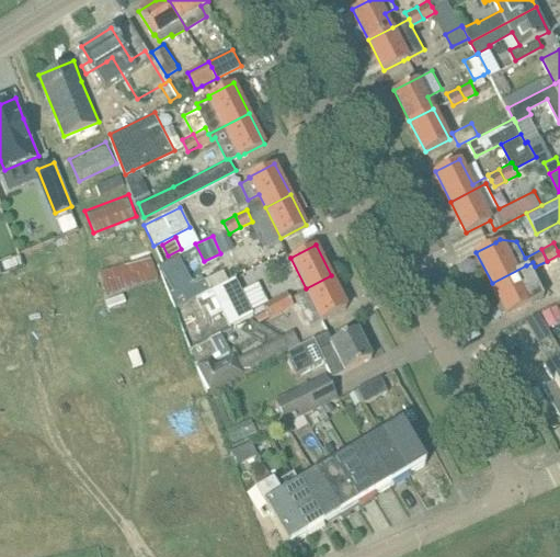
[(98,269),(106,293),(159,274),(150,250),(98,269)]
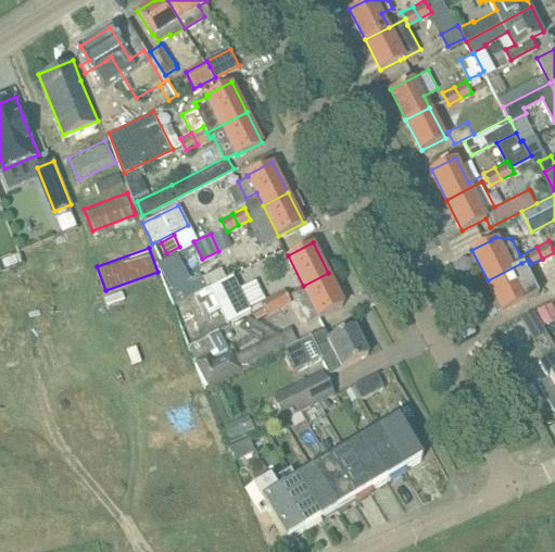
[(538,293),(521,263),(488,280),(503,311),(538,293)]
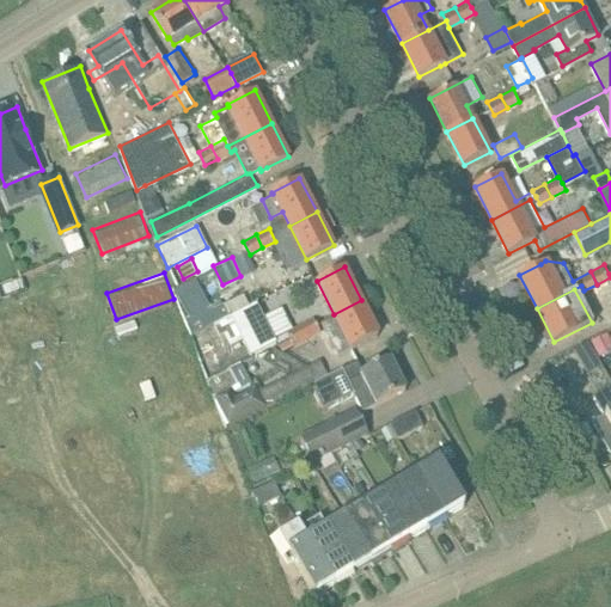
[(236,298),(218,306),(222,314),(240,306),(236,298)]
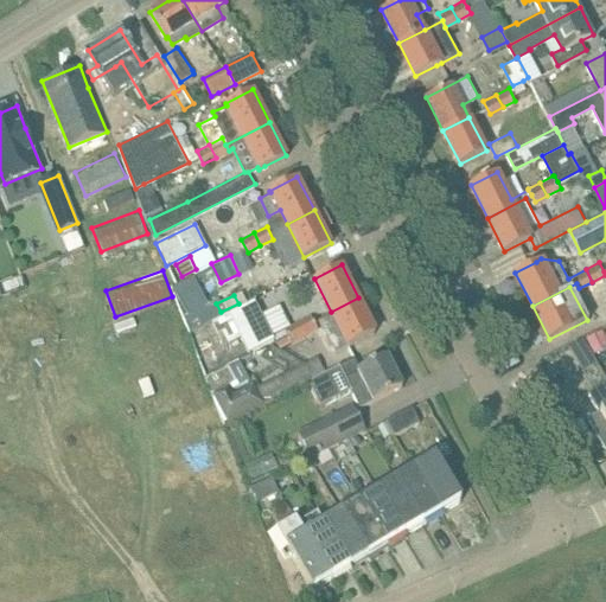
[(255,296),(229,311),(248,350),(275,337),(255,296)]
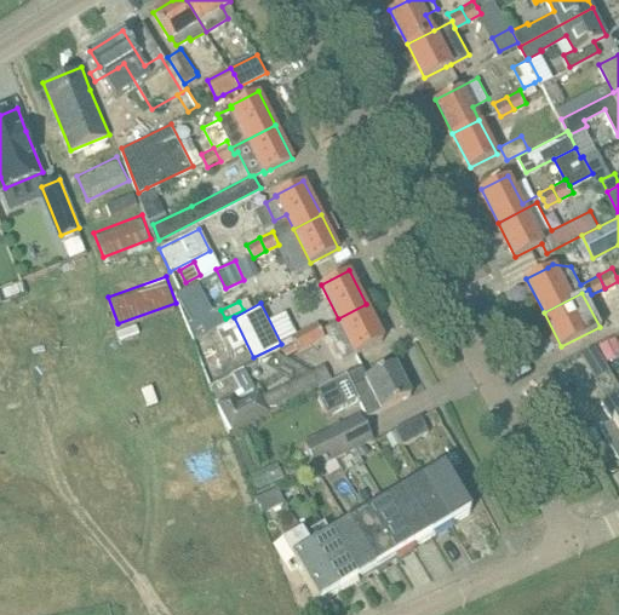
[(383,338),(366,304),(338,319),(339,321),(330,326),(345,357),(383,338)]
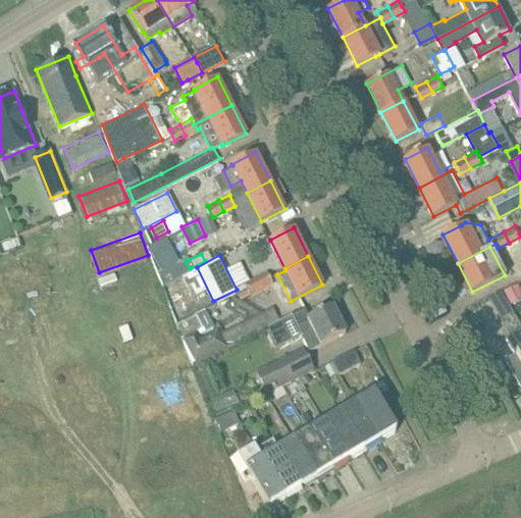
[(267,269),(256,275),(262,287),(273,280),(267,269)]
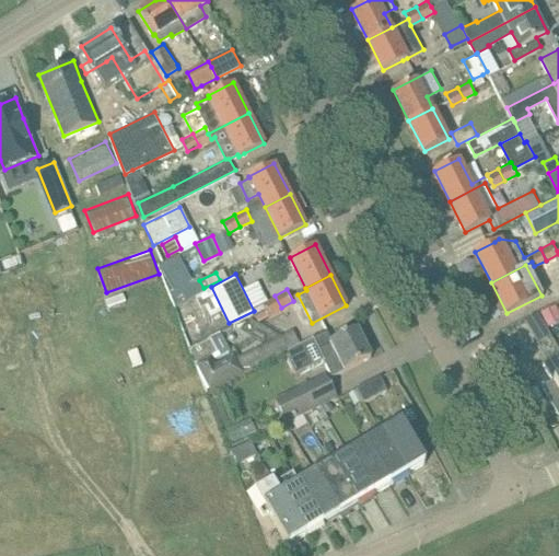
[(269,314),(281,308),(275,296),(263,303),(269,314)]
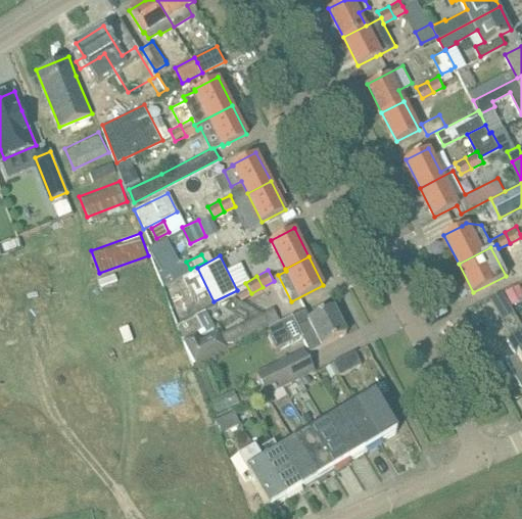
[(521,285),(520,282),(505,290),(512,303),(521,298),(521,285)]
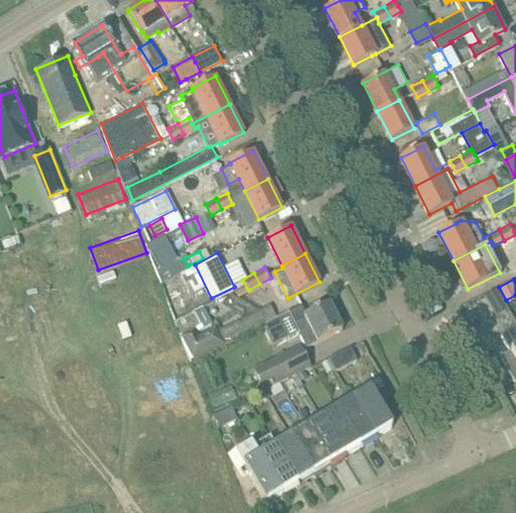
[(502,295),(490,302),(495,310),(507,304),(502,295)]
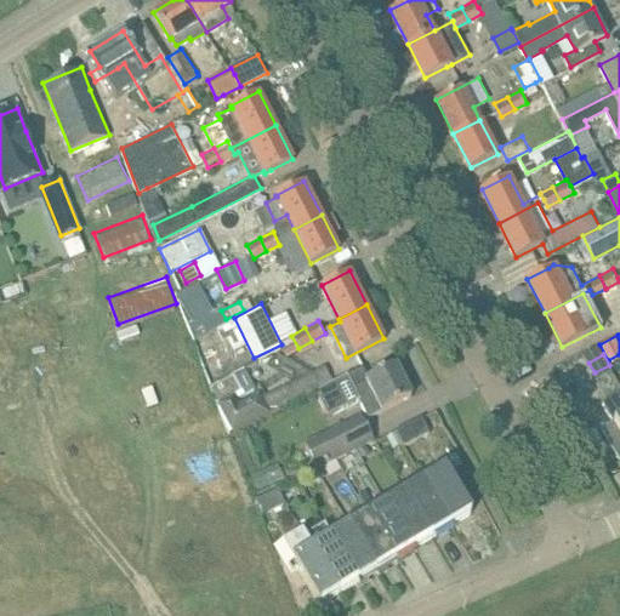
[(233,374),(211,385),(219,401),(233,429),(271,410),(271,411),(334,378),(325,361),(262,394),(260,389),(238,401),(234,393),(235,392),(238,395),(256,387),(245,365),(232,372),(233,374)]
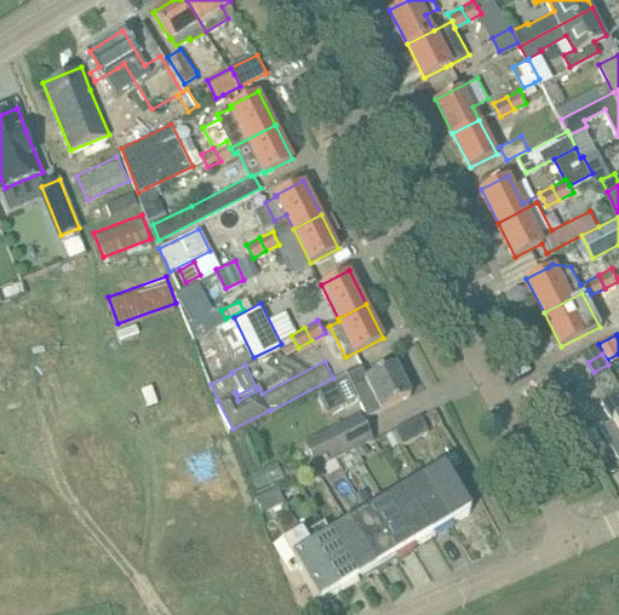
[(368,415),(389,404),(411,394),(395,362),(370,375),(362,363),(345,372),(368,415)]
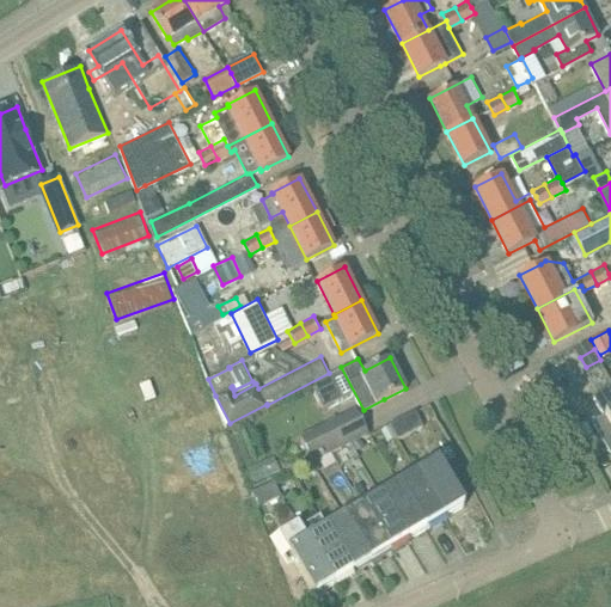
[(610,379),(609,376),(591,388),(605,414),(610,422),(610,379)]
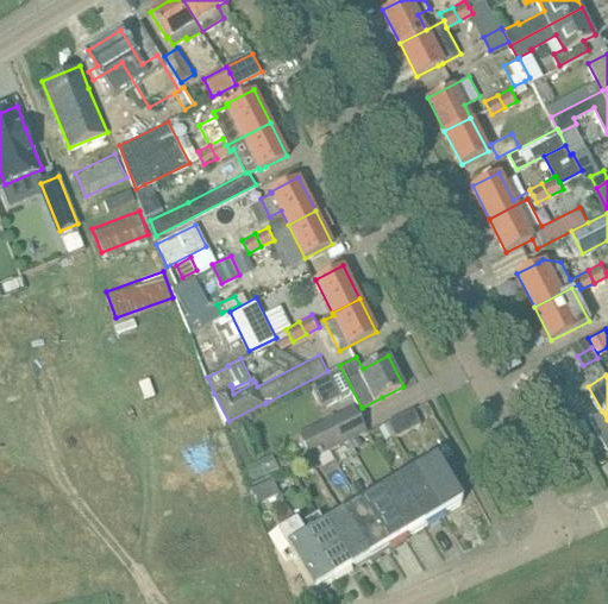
[(353,403),(298,432),(311,457),(349,438),(358,433),(367,428),(353,403)]
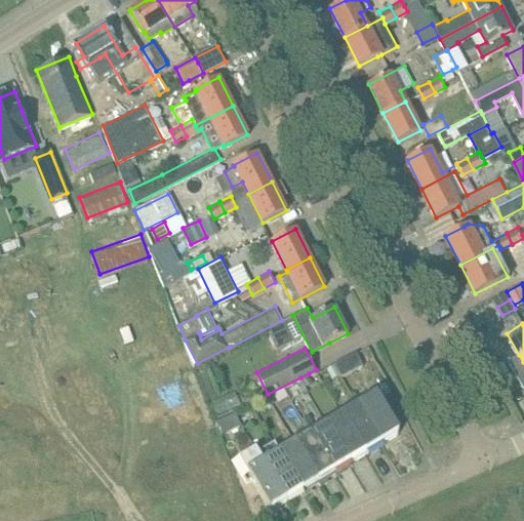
[(339,373),(340,374),(363,363),(357,350),(334,361),(334,362),(339,373)]
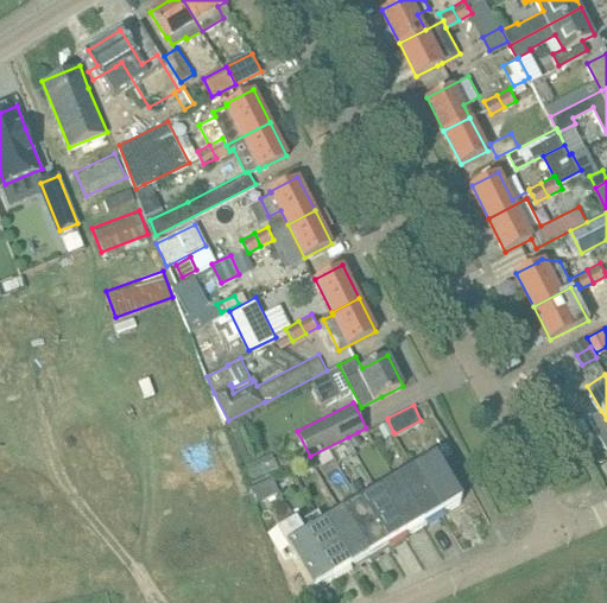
[(387,419),(379,424),(385,436),(393,432),(387,419)]
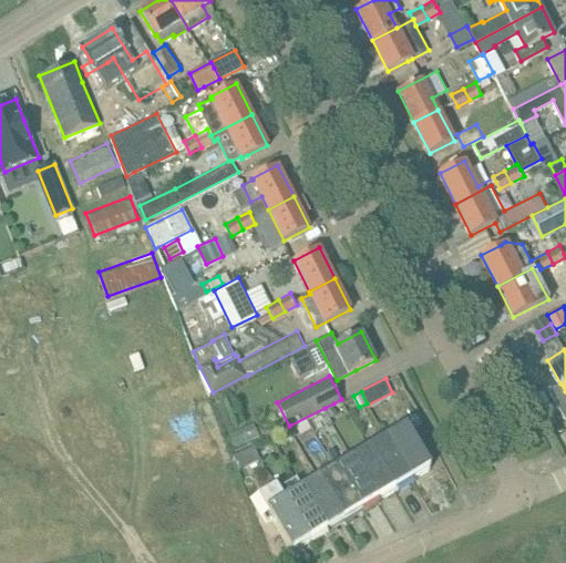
[(336,403),(326,408),(329,416),(339,411),(336,403)]
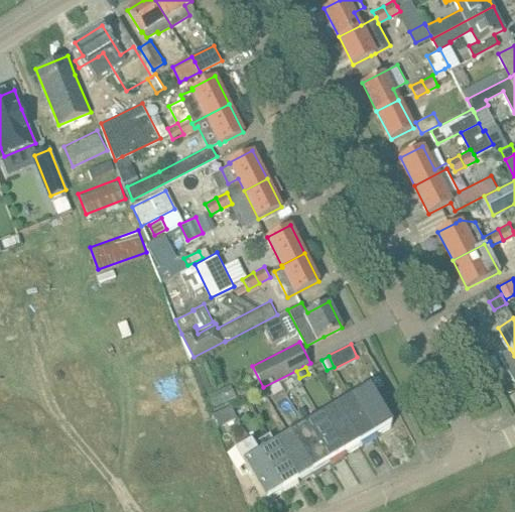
[(370,387),(353,396),(376,433),(392,424),(370,387)]
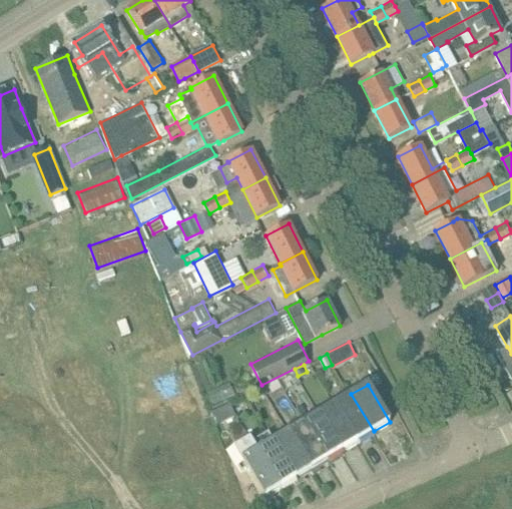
[(374,431),(351,394),(336,403),(358,441),(374,431)]
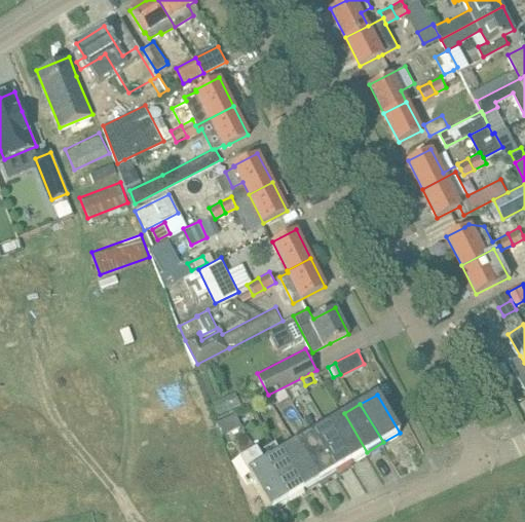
[(235,412),(217,421),(223,433),(241,424),(235,412)]
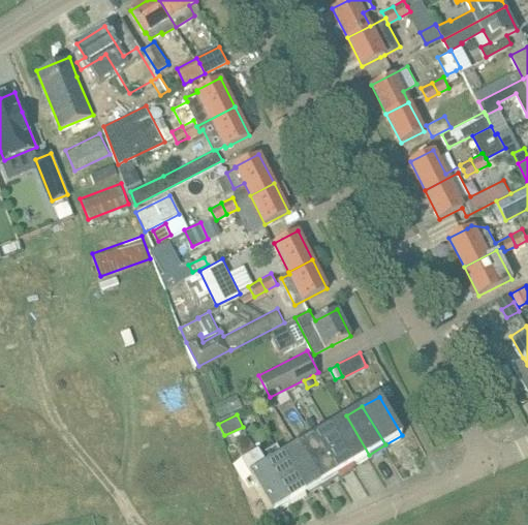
[(346,415),(331,426),(353,464),(369,455),(346,415)]
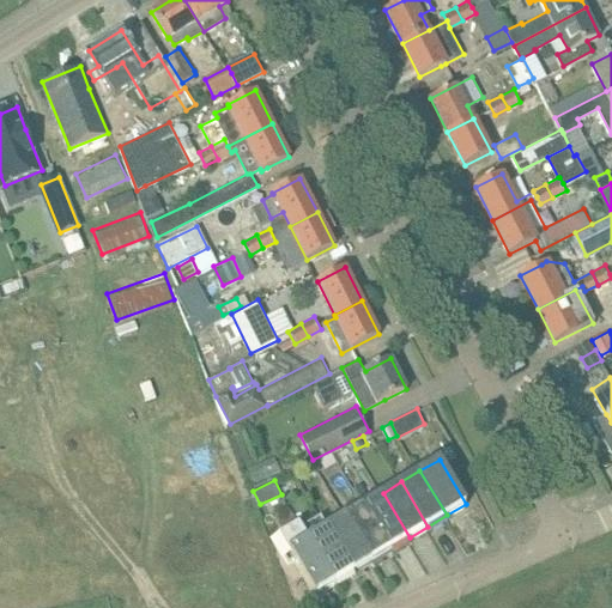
[(391,548),(410,537),(383,493),(364,504),(391,548)]
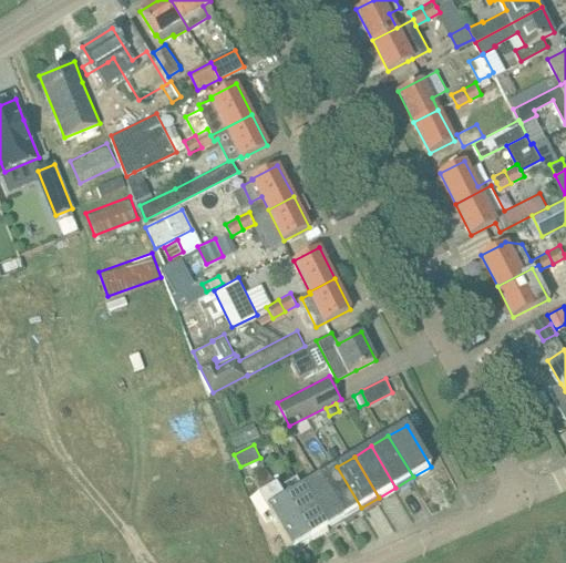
[(337,467),(320,477),(345,518),(361,508),(337,467)]
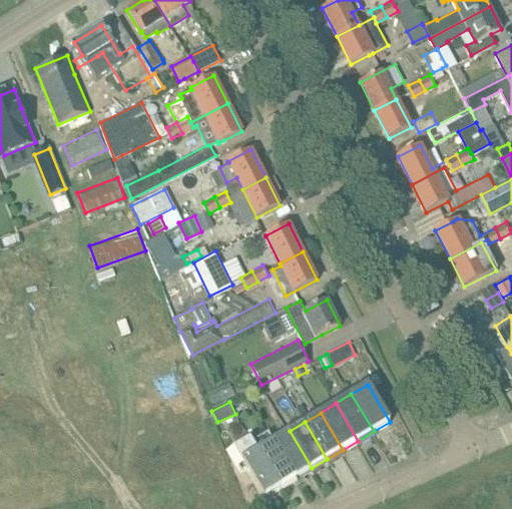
[(281,487),(297,478),(274,440),(274,441),(268,431),(252,439),(281,487)]
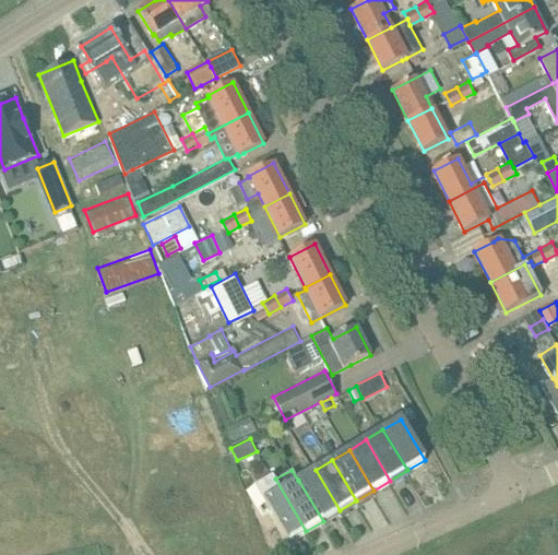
[(340,510),(316,470),(298,480),(323,521),(340,510)]
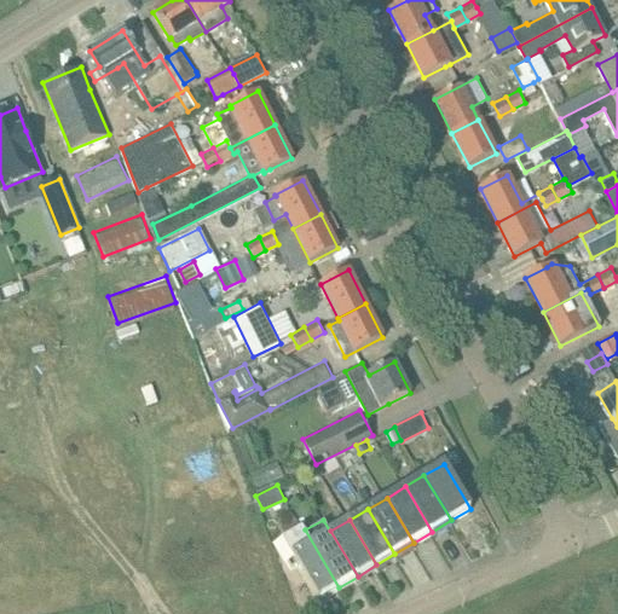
[(318,600),(339,588),(305,529),(304,531),(301,527),(282,538),(318,600)]
